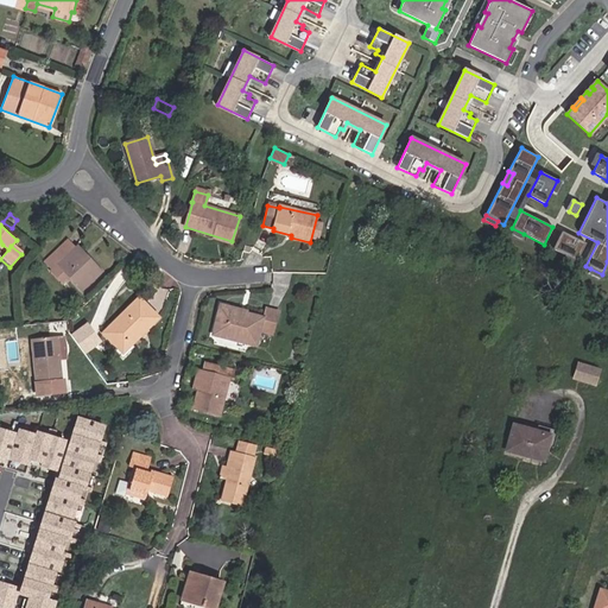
[(521,239),(524,234),(512,228),(510,233),(521,239)]
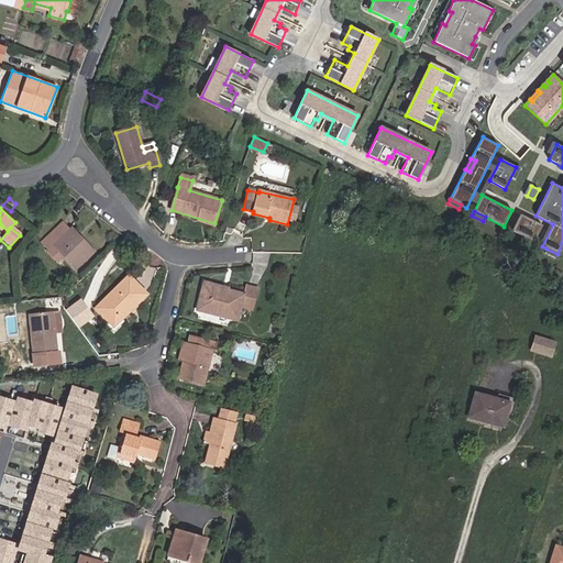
[(533,242),(542,225),(520,214),(512,231),(523,236),(533,242)]
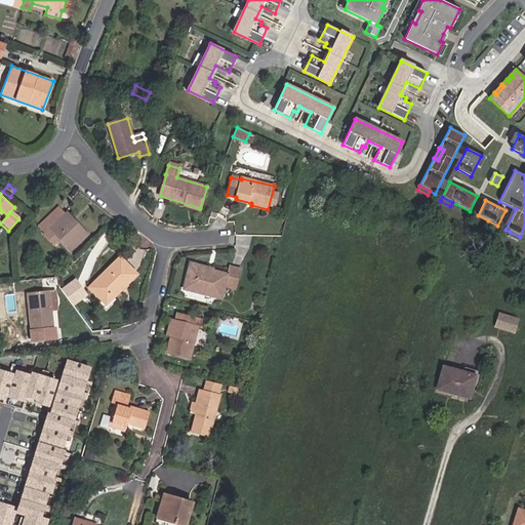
[(47,234),(52,230),(61,238),(71,249),(87,234),(75,221),(73,224),(66,214),(59,209),(41,228),(47,234)]
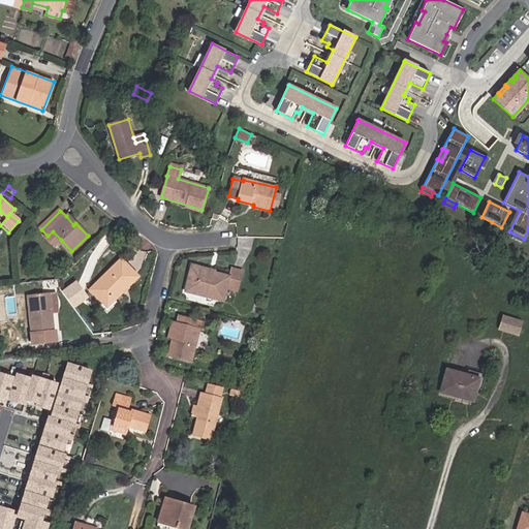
[(75,223),(67,215),(66,216),(73,225),(75,223)]
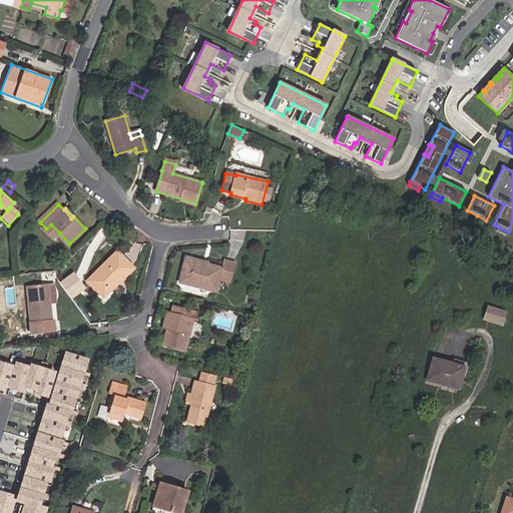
[(475,219),(484,224),(486,220),(477,215),(475,219)]
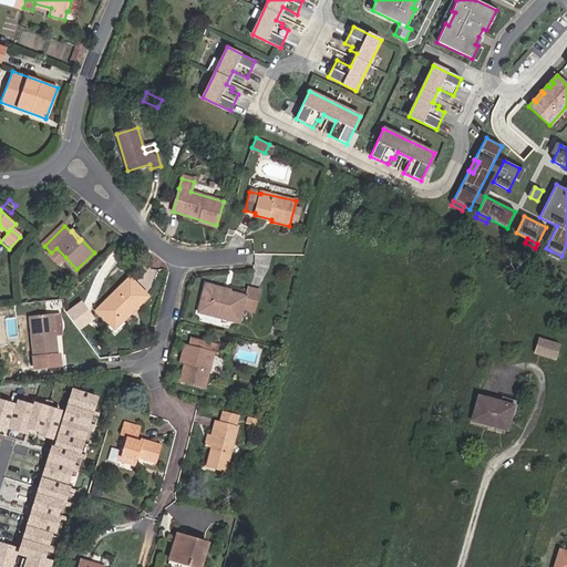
[(50,254),(59,264),(65,257),(57,248),(51,253),(50,254)]
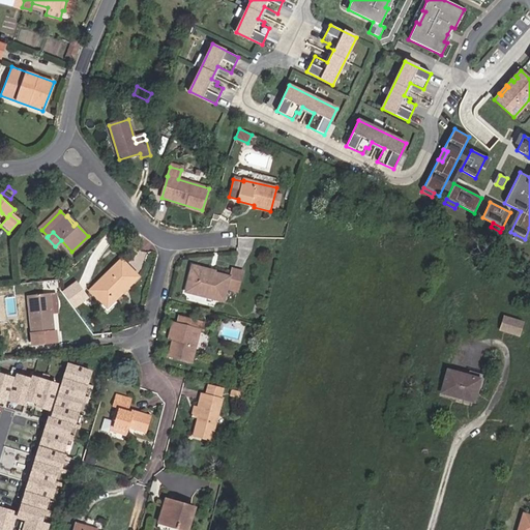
[(512,238),(523,243),(525,239),(514,234),(512,238)]
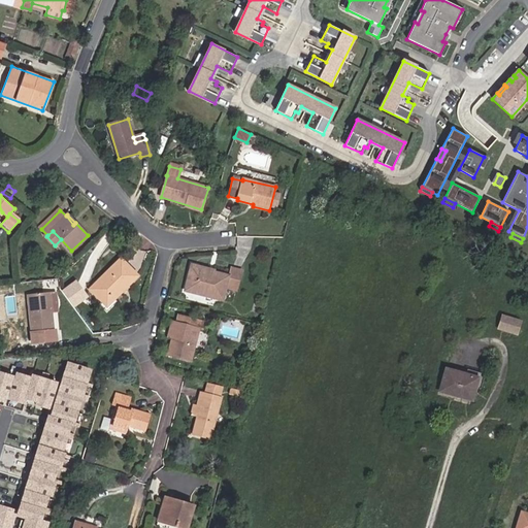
[(102,300),(109,294),(113,298),(136,275),(121,259),(91,288),(102,300)]
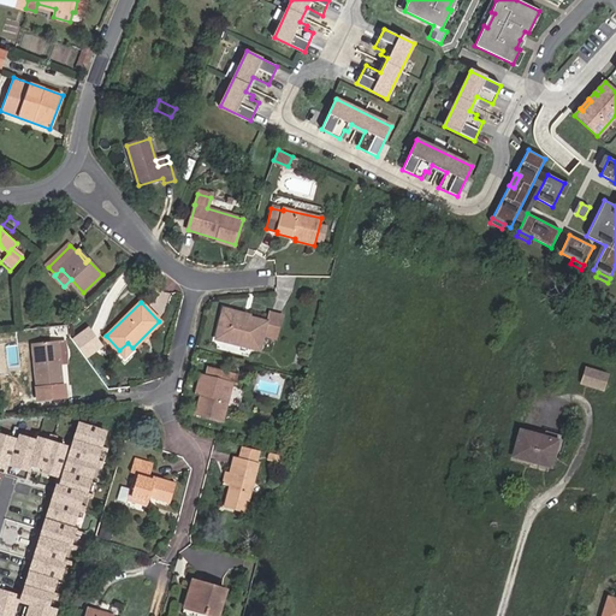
[(224,312),(217,338),(259,350),(264,335),(277,338),(283,317),(268,313),(266,323),(224,312)]
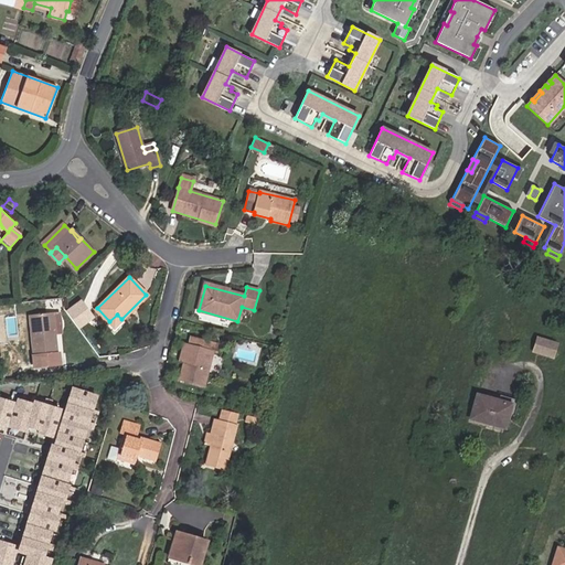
[(83,300),(66,310),(80,329),(95,319),(83,300)]
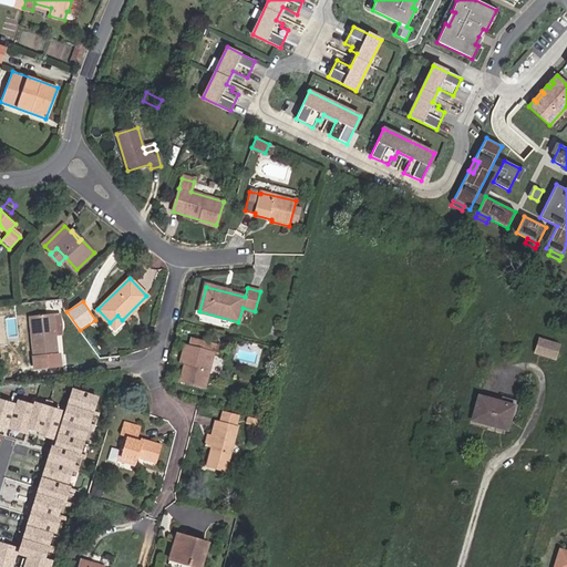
[(58,358),(55,358),(53,316),(29,318),(33,369),(59,368),(58,358)]
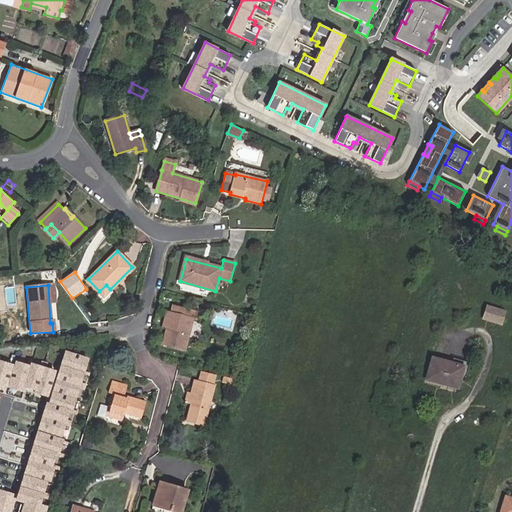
[(99,291),(104,296),(110,289),(106,285),(99,291)]
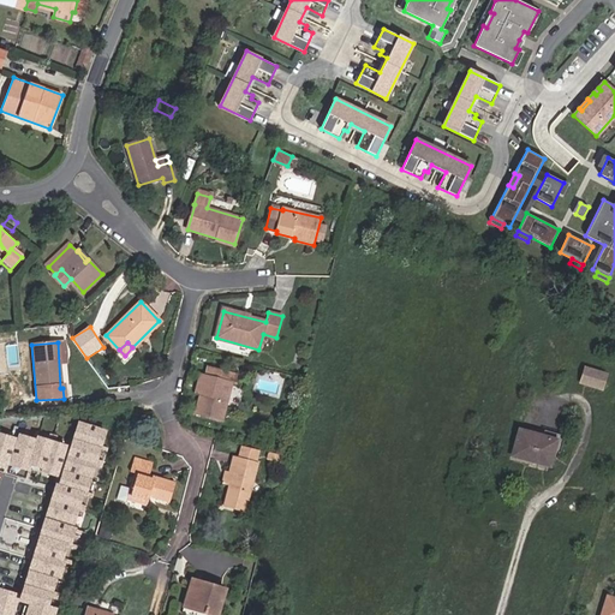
[(240,375),(208,366),(206,376),(202,393),(196,413),(222,419),(231,383),(238,384),(240,375)]
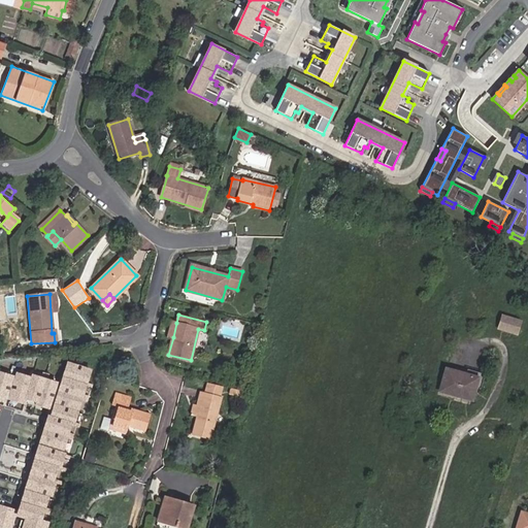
[(503,317),(499,328),(517,334),(521,322),(503,317)]
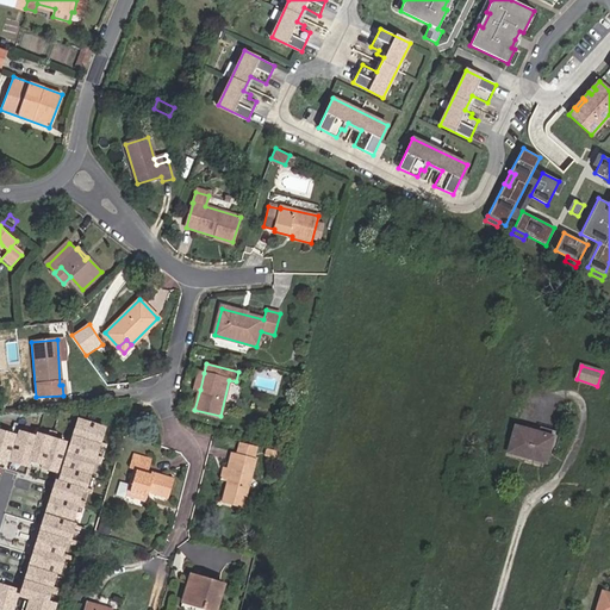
[(17,435),(0,429),(0,464),(6,467),(8,461),(27,467),(29,464),(57,473),(20,590),(0,583),(0,609),(55,609),(57,603),(54,602),(107,428),(78,418),(69,442),(37,433),(36,435),(18,430),(17,435)]
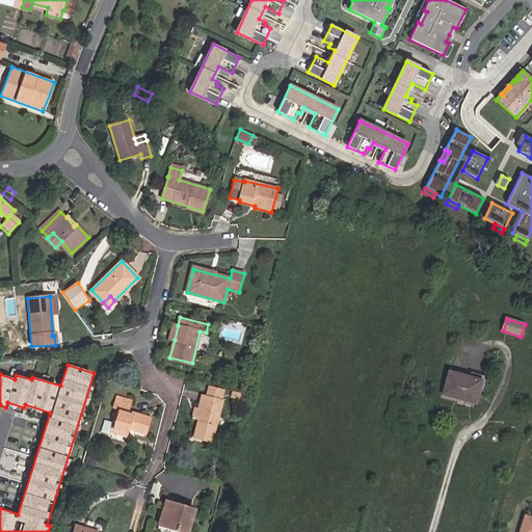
[(476,404),(482,381),(449,372),(444,393),(459,397),(458,399),(467,401),(476,404)]
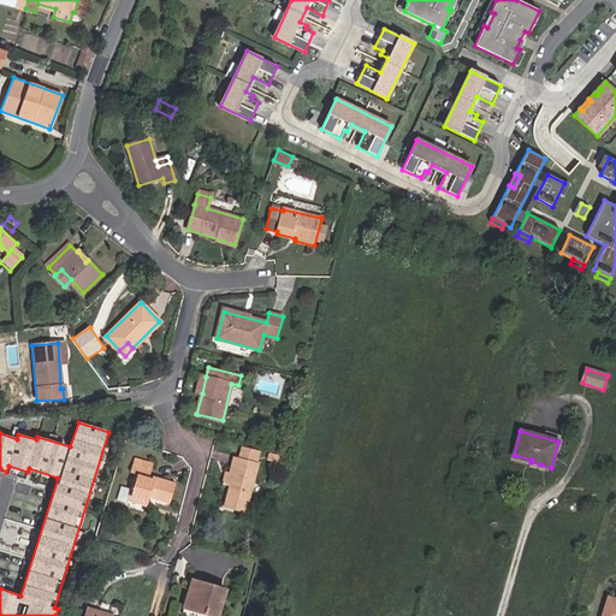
[(260,452),(241,448),(237,458),(258,463),(260,452)]
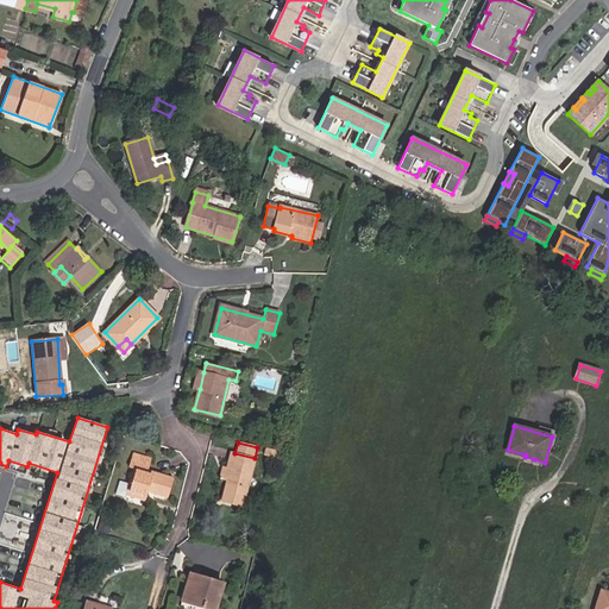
[(277,459),(280,452),(268,449),(265,457),(277,459)]
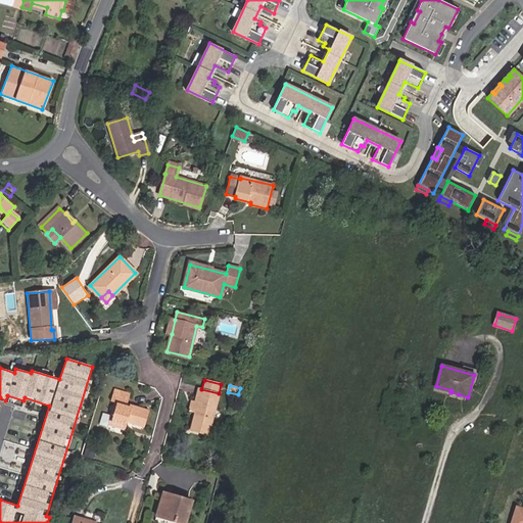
[(192,401),(190,411),(195,412),(201,389),(198,388),(194,402),(192,401)]
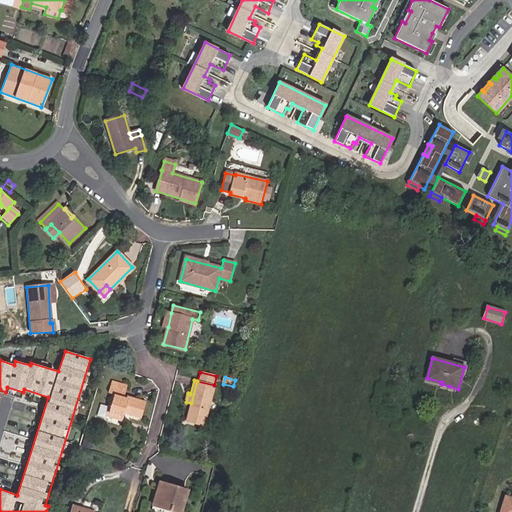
[(186,422),(204,426),(214,385),(197,381),(191,403),(186,422)]
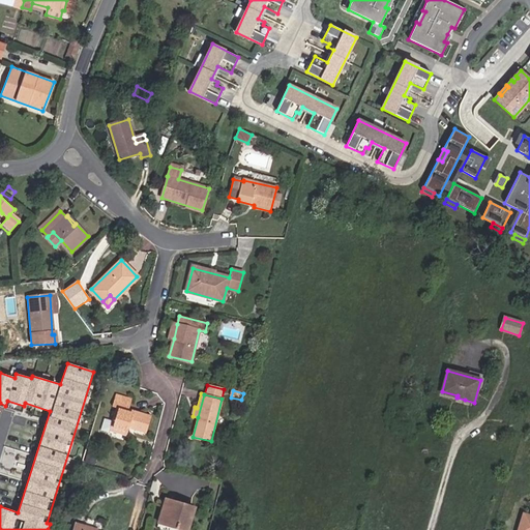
[(112,406),(116,408),(112,423),(111,427),(127,432),(129,427),(146,432),(150,418),(127,411),(130,401),(115,396),(112,406)]
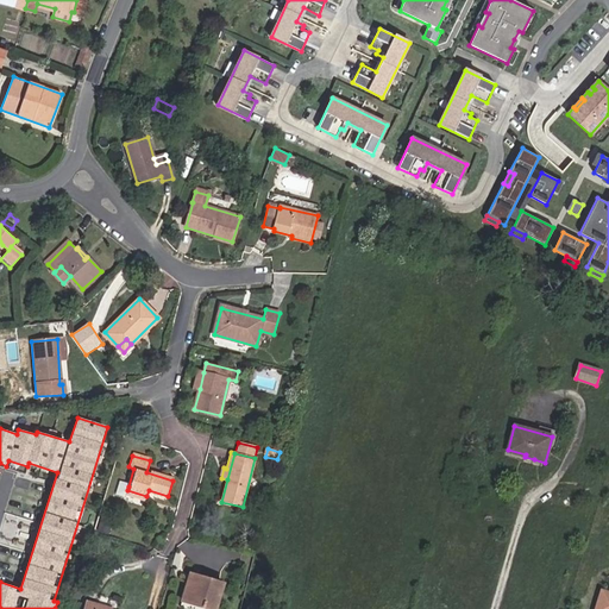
[(114,496),(125,498),(126,494),(127,490),(129,487),(118,483),(114,496)]
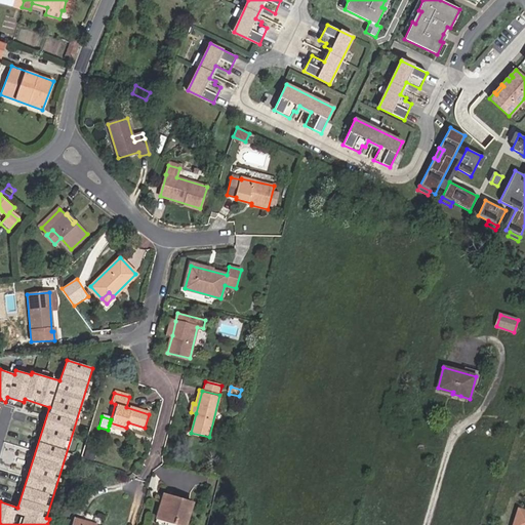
[(109,426),(125,431),(126,428),(110,422),(109,426)]
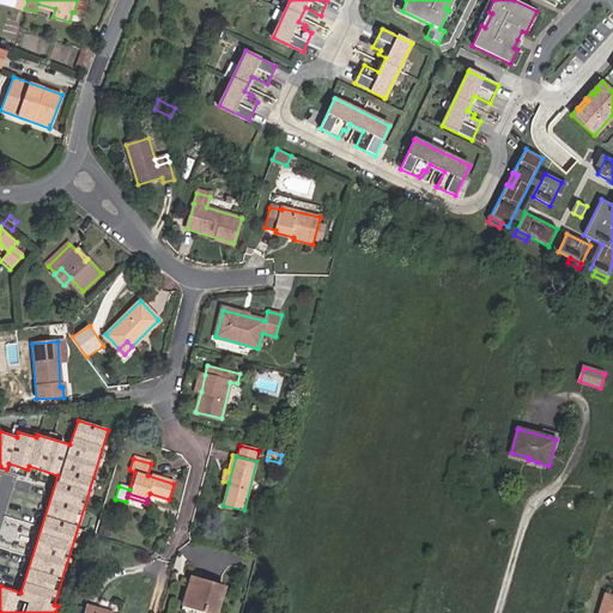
[(108,541),(110,533),(98,529),(96,538),(108,541)]
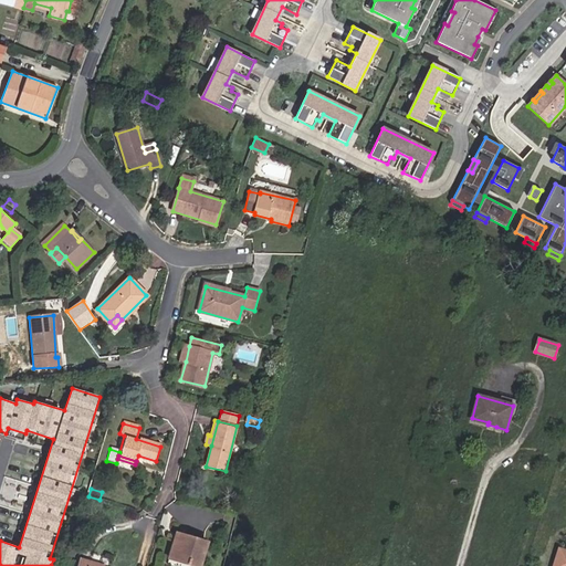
[(179,544),(175,542),(170,556),(189,563),(188,565),(200,565),(207,544),(181,536),(179,544)]
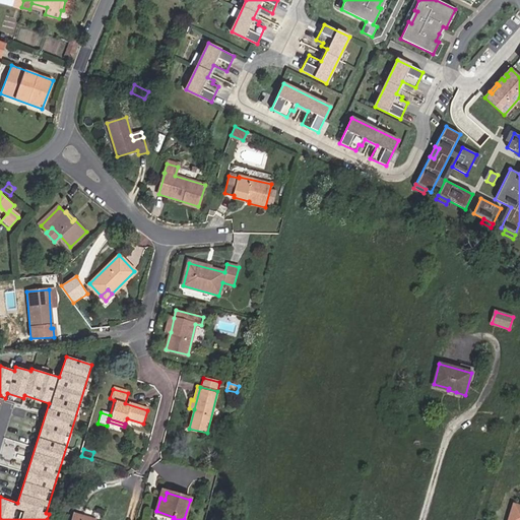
[(519,519),(519,506),(514,504),(509,519),(519,519)]
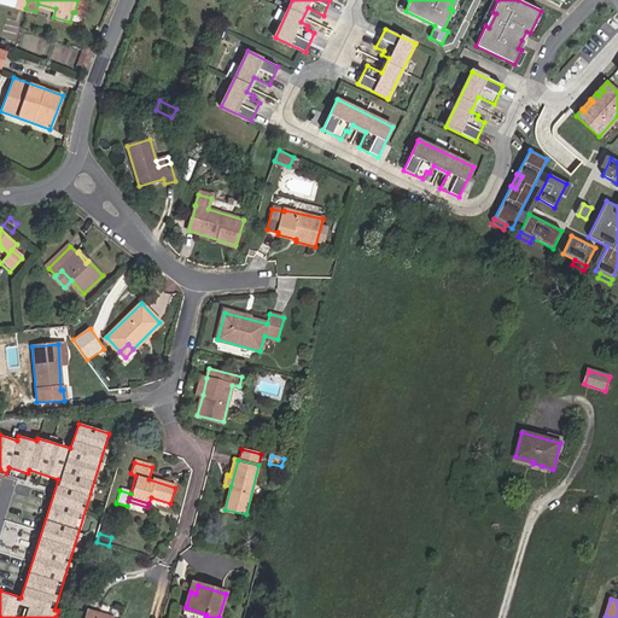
[(186,607),(185,612),(205,617),(207,614),(186,607)]
